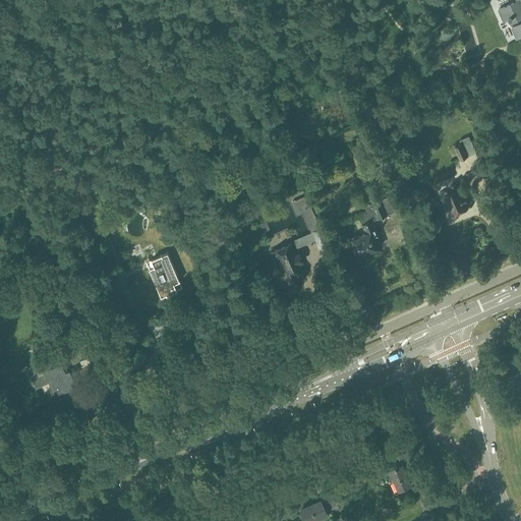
[(520,0),(517,0),(518,1),(499,10),(505,20),(509,18),(517,37),(520,34),(520,0)]
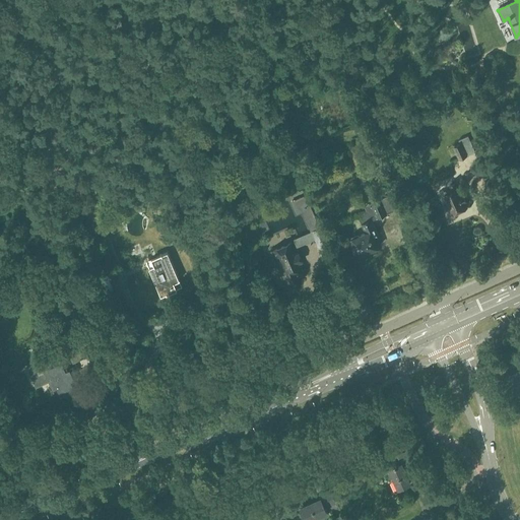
[(475,152),(468,135),(458,140),(460,143),(453,147),(458,159),(475,152)]
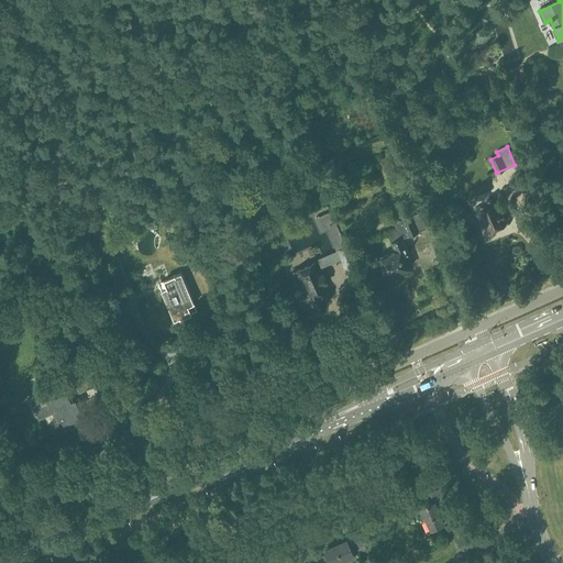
[(420,203),(428,200),(421,187),(415,190),(420,203)]
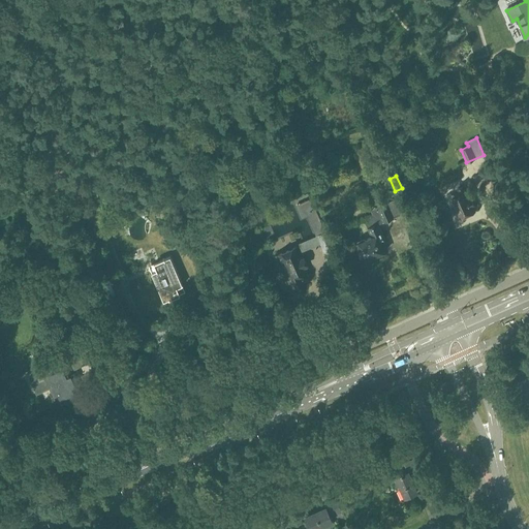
[(475,206),(466,185),(458,189),(461,194),(453,198),(461,217),(474,211),(472,208),(475,206)]
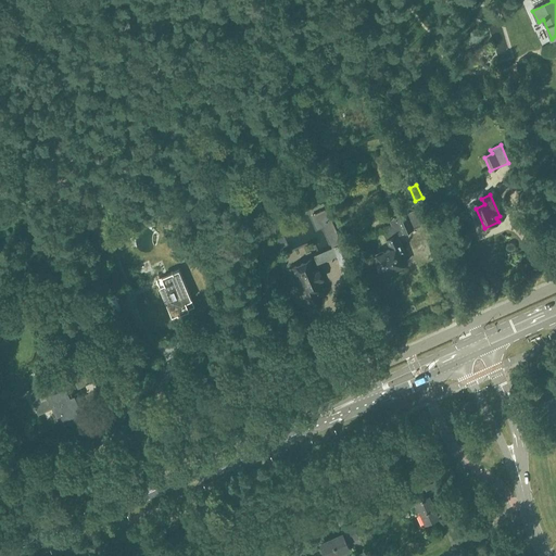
[(407,213),(396,218),(403,234),(414,228),(407,213)]
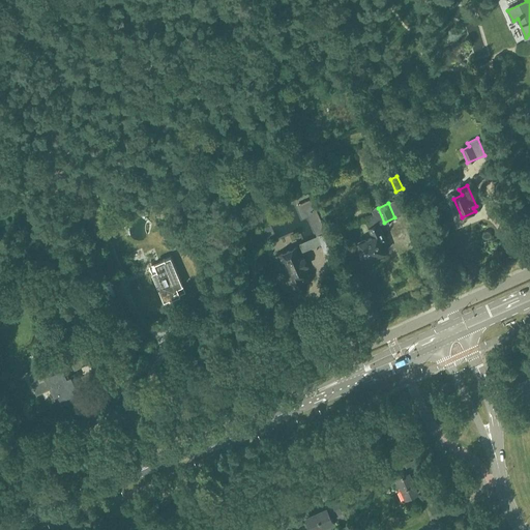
[(357,245),(356,247),(357,249),(359,251),(363,260),(365,259),(367,260),(373,258),(373,256),(387,249),(384,242),(386,241),(384,237),(379,224),(369,228),(373,237),(356,244),(357,245)]
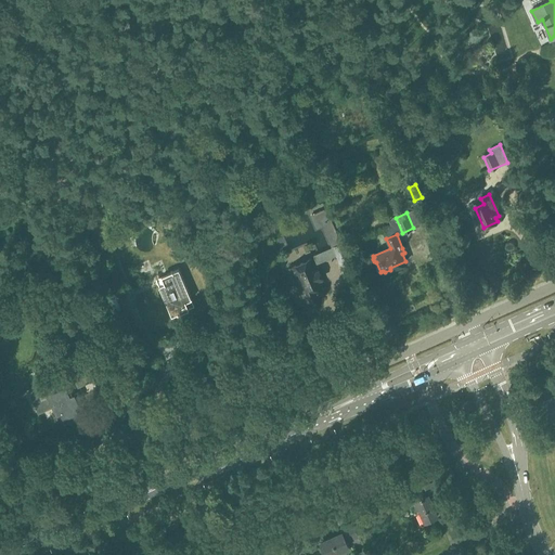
[(92,268),(88,258),(81,261),(86,271),(92,268)]
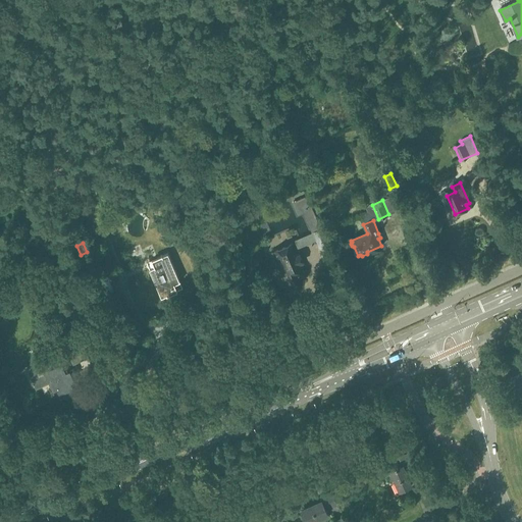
[(292,243),(274,250),(278,259),(275,263),(277,268),(282,269),(290,285),(293,284),(295,285),(299,284),(300,281),(302,280),(301,277),(305,275),(302,267),(305,266),(298,250),(295,251),(292,243)]
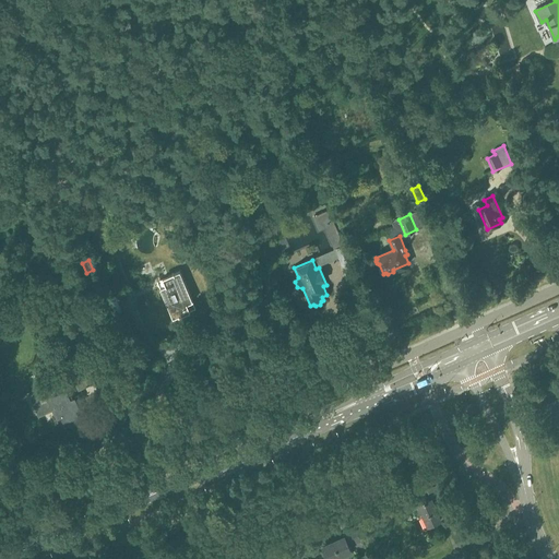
[(187,304),(192,301),(180,271),(163,278),(166,285),(161,288),(173,319),(190,311),(187,304)]
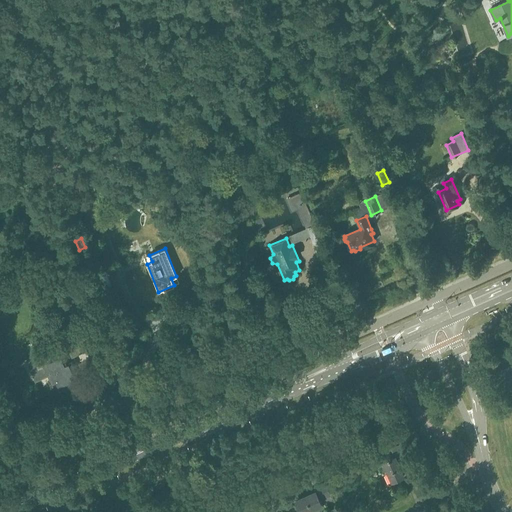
[(101,287),(111,284),(104,265),(95,268),(101,287)]
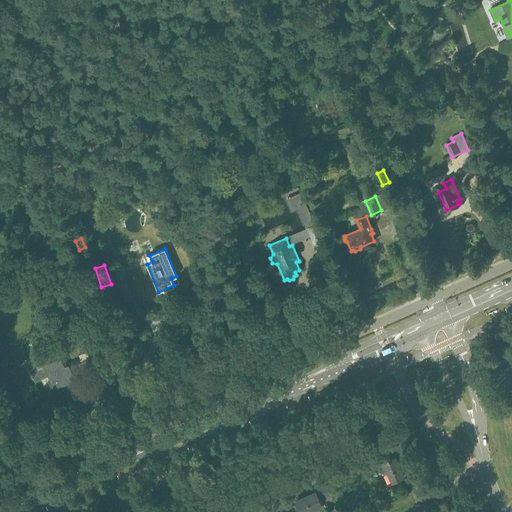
[(318,285),(323,283),(325,282),(322,274),(314,277),(318,285)]
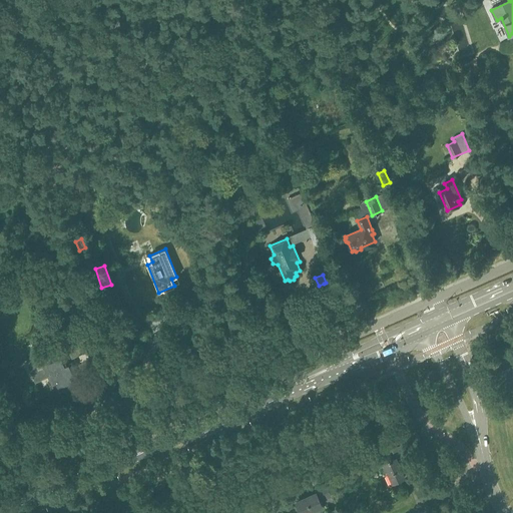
[(77,355),(84,352),(79,341),(72,344),(77,355)]
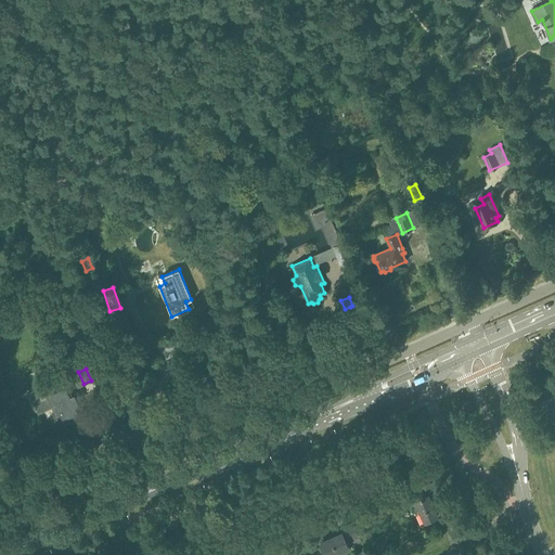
[(525,385),(523,376),(514,381),(517,388),(525,385)]
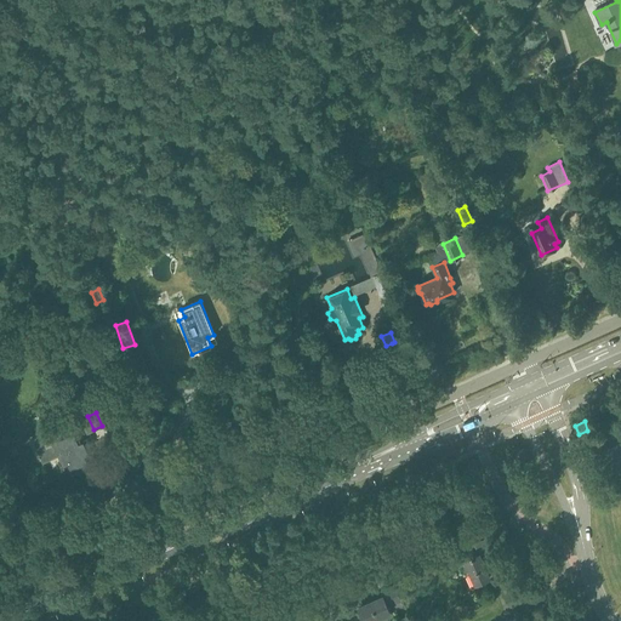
[(43,462),(60,455),(69,476),(95,465),(78,429),(58,438),(56,433),(34,443),(43,462)]
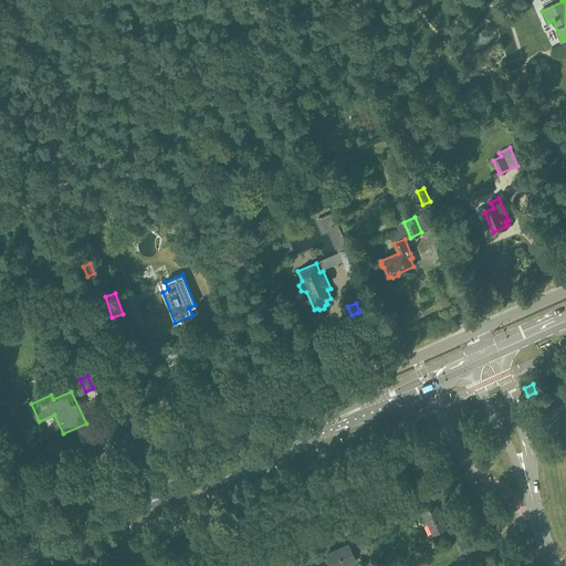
[(477,409),(472,410),(469,412),(472,420),(480,417),(477,409)]
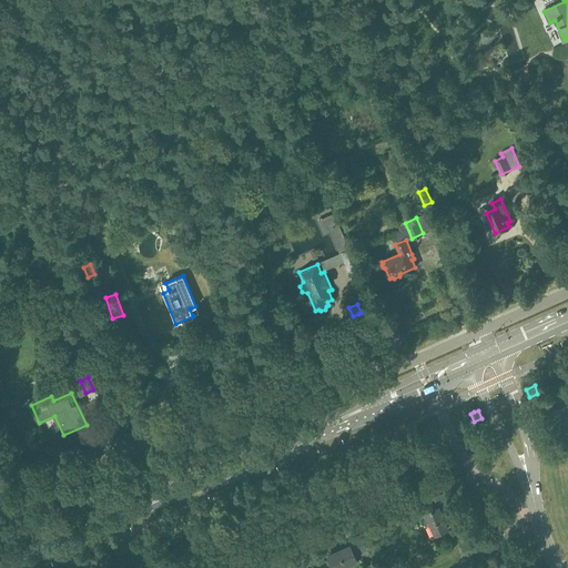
[(440,511),(449,508),(450,507),(447,499),(437,504),(438,506),(425,511),(435,534),(448,528),(440,511)]
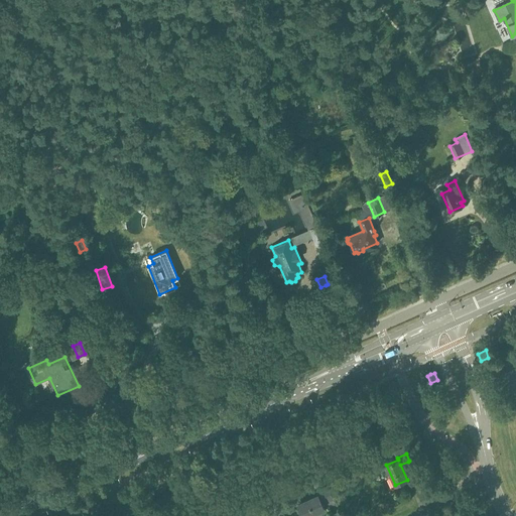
[(303,515),(307,515),(325,509),(320,501),(332,496),(328,488),(317,492),(318,495),(298,504),(303,515)]
